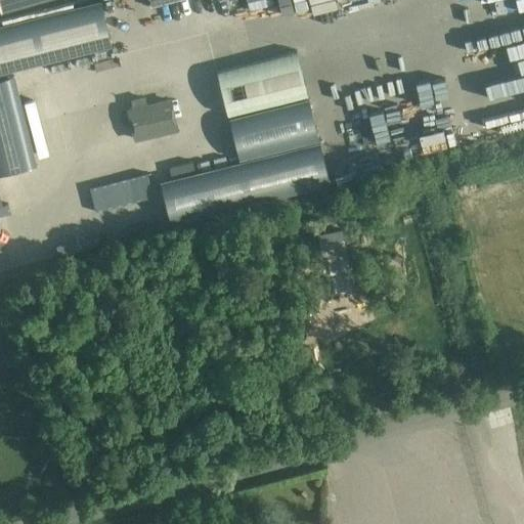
[(36,0),(0,0),(0,7),(1,10),(36,0)]
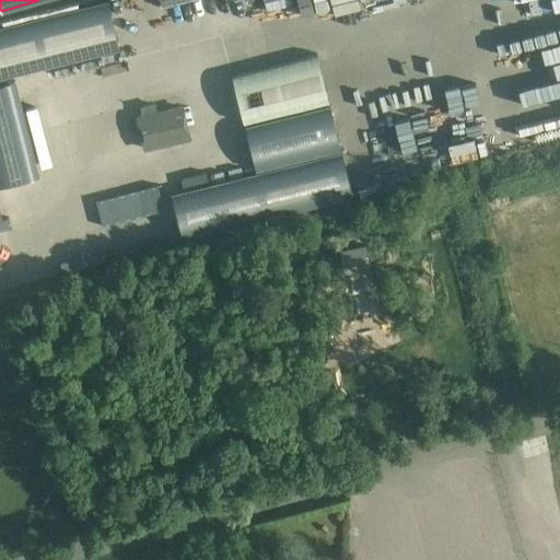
[(291,6),(289,0),(263,0),(266,11),(291,6)]
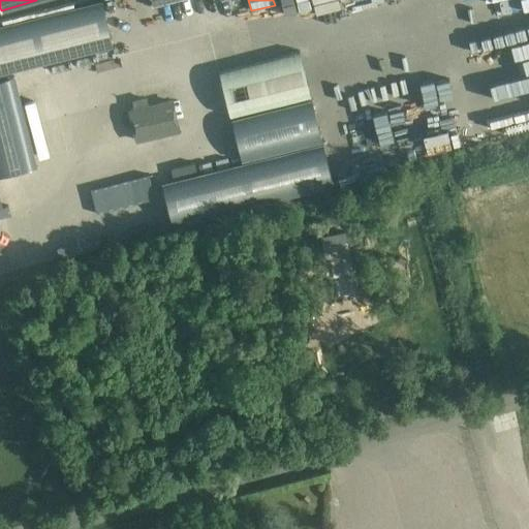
[(100,2),(0,26),(0,73),(112,47),(100,2)]
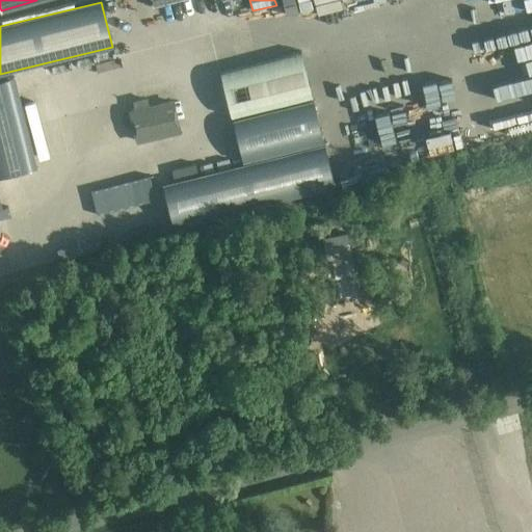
[(231,117),(312,97),(300,52),(219,73),(231,117)]
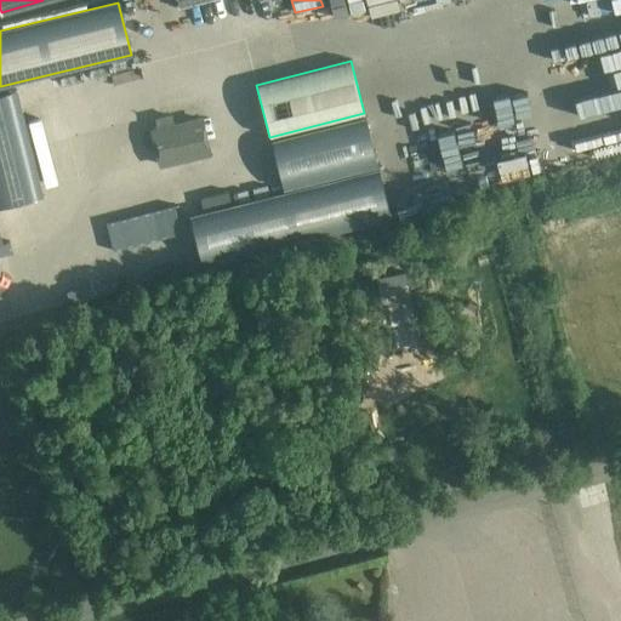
[(0,204),(41,193),(15,87),(0,91),(0,204)]
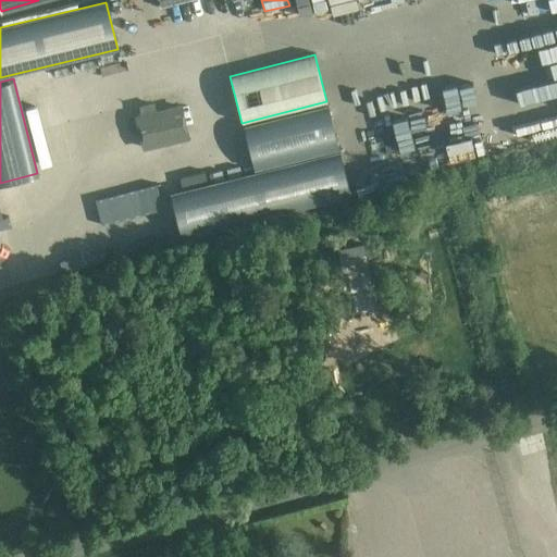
[(422,112),(450,172),(467,164),(437,104),(422,112)]
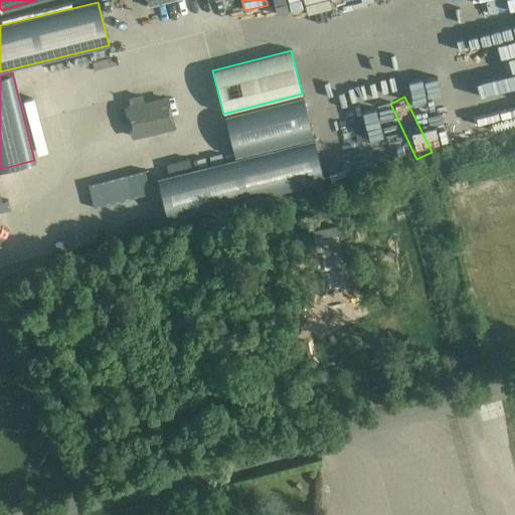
[(302,98),(223,118),(234,157),(313,137),(302,98)]
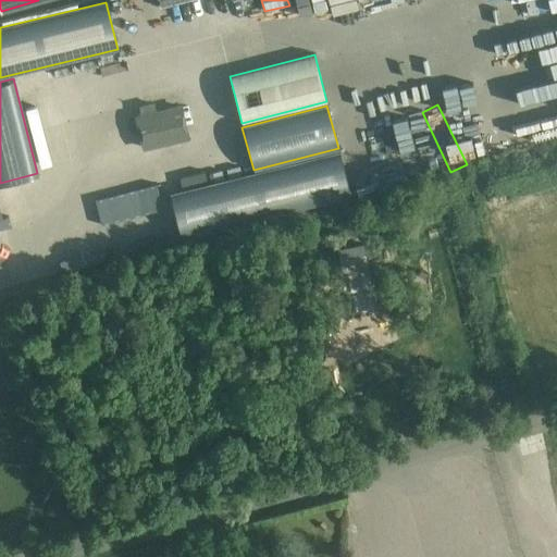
[(136,116),(138,125),(144,149),(188,138),(181,107),(136,116)]
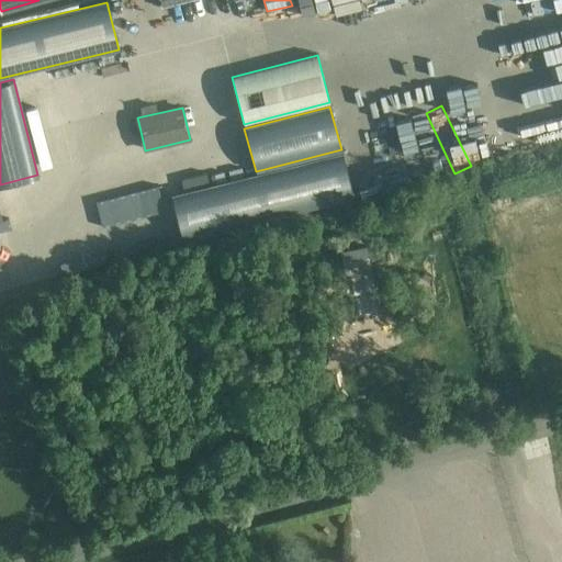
[(189,144),(149,149),(152,168),(191,163),(189,144)]
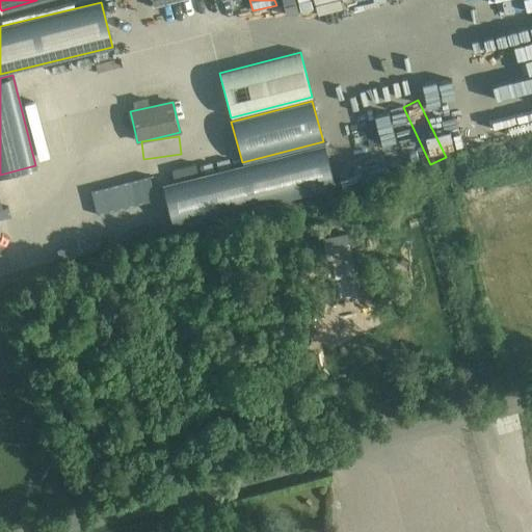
[(354,144),(340,145),(343,183),(357,182),(354,144)]
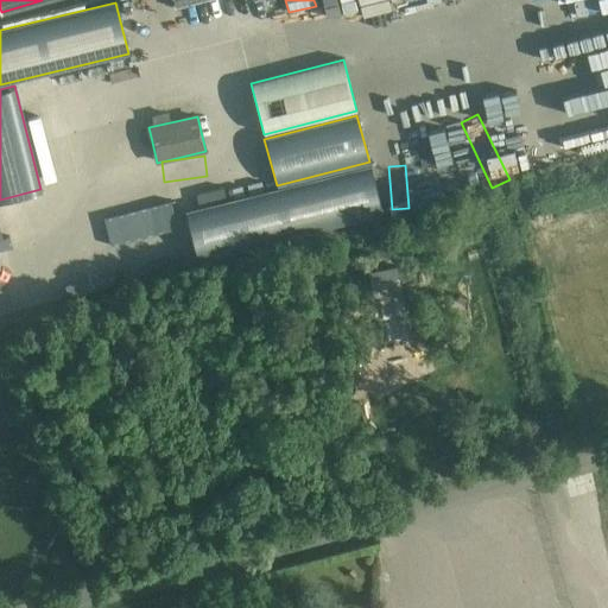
[(381,214),(369,166),(277,189),(187,211),(197,260),(381,214)]
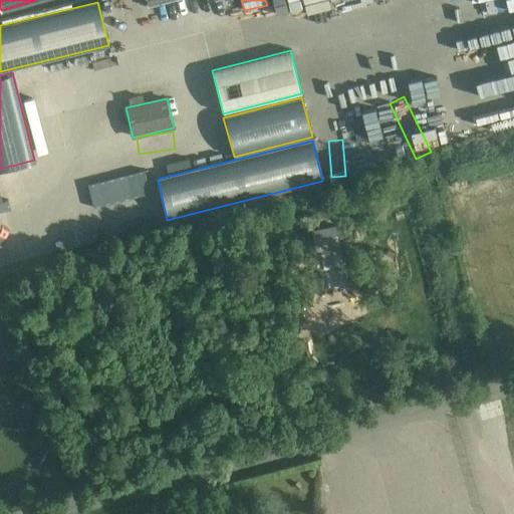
[(81,170),(91,168),(85,147),(75,150),(81,170)]
